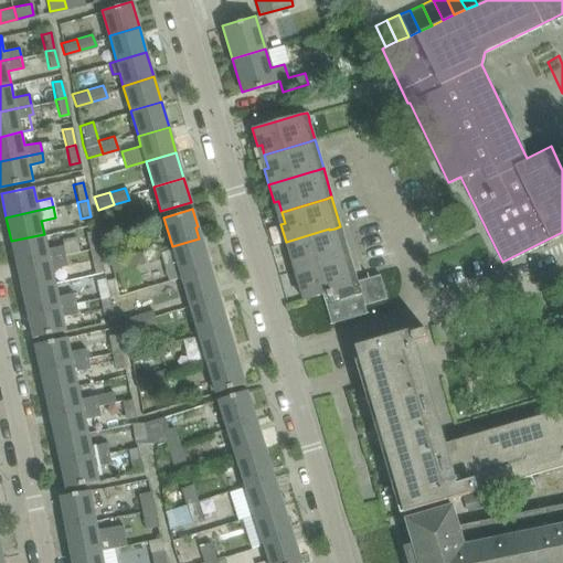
[(87,250),(97,247),(93,226),(83,229),(87,250)]
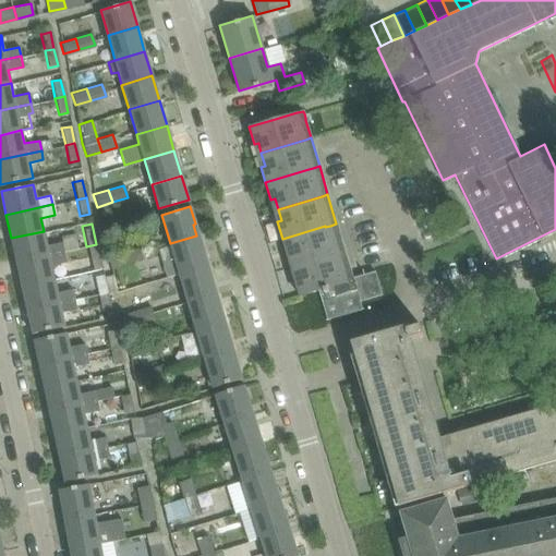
[(294,266),(338,253),(345,251),(336,224),(330,226),(325,227),(325,226),(282,239),(287,254),(291,253),(294,266)]
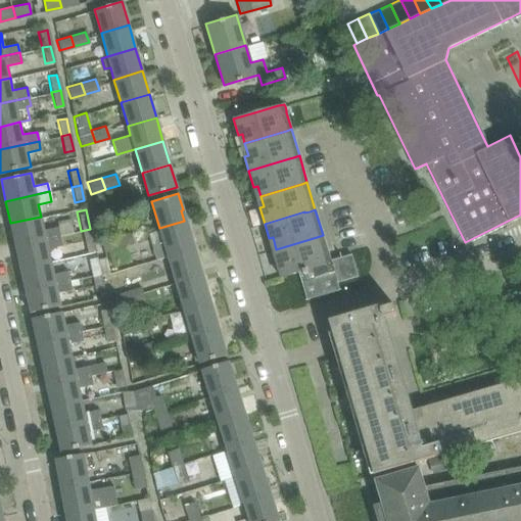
[(10,223),(15,245),(59,236),(57,227),(44,230),(41,217),(10,223)]
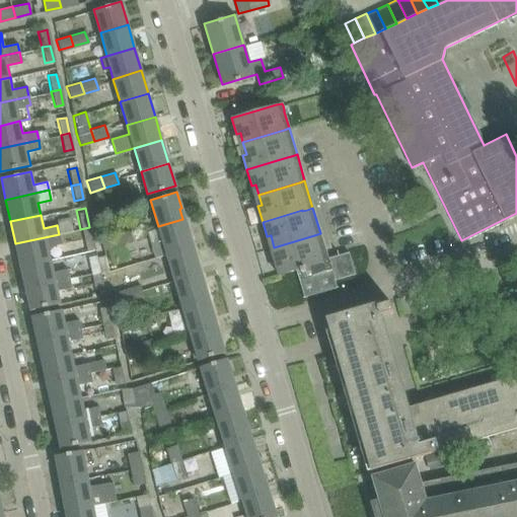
[(161,237),(150,241),(154,256),(166,252),(193,245),(188,230),(187,230),(182,219),(158,226),(161,237)]
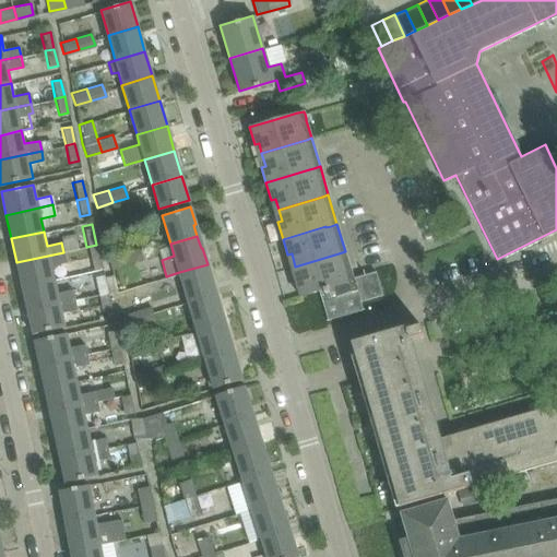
[(101,265),(96,245),(86,247),(91,268),(101,265)]
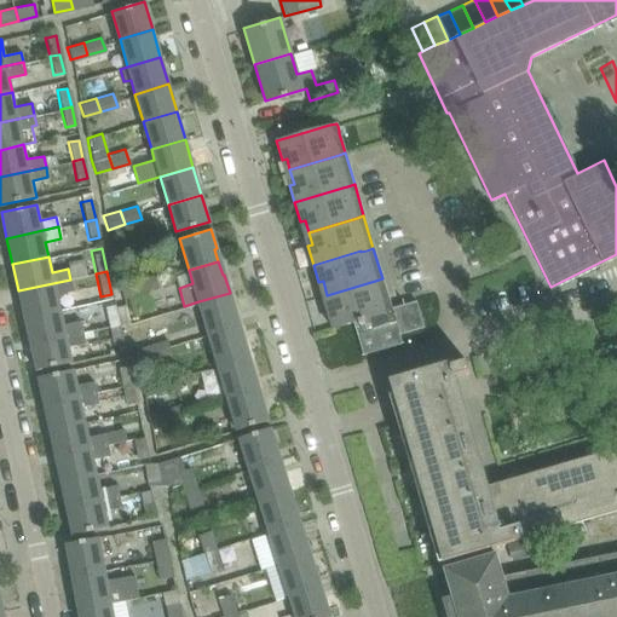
[(134,278),(138,293),(155,287),(151,274),(134,278)]
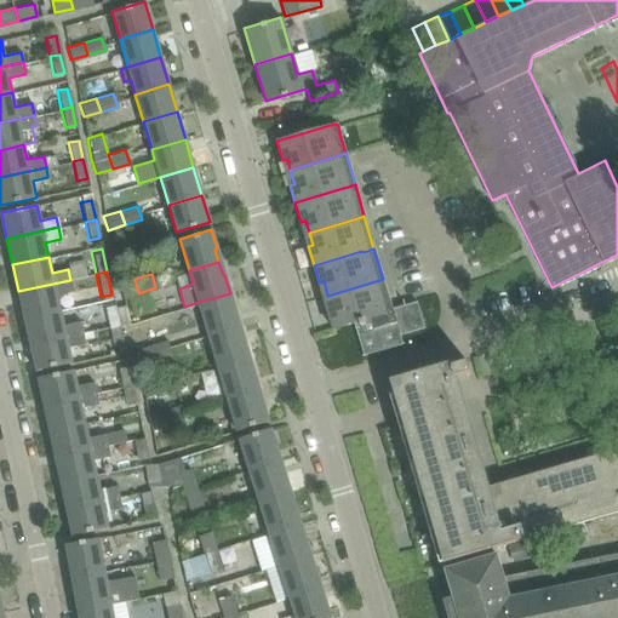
[(121,298),(138,293),(135,279),(118,285),(121,298)]
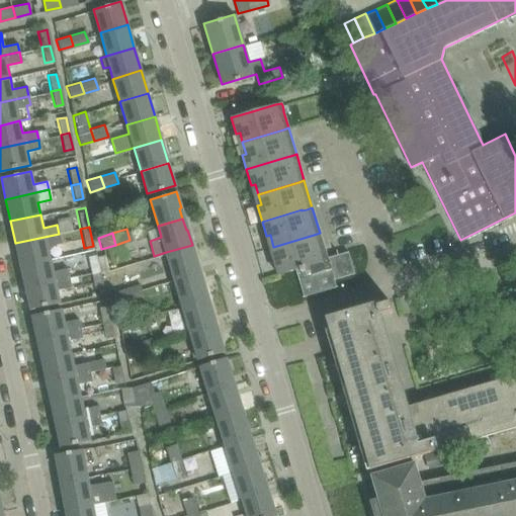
[(314,235),(273,247),(276,256),(272,257),(277,273),(294,268),(297,278),(330,269),(333,278),(353,272),(347,251),(337,254),(336,249),(335,249),(336,254),(327,257),(320,233),(314,235)]
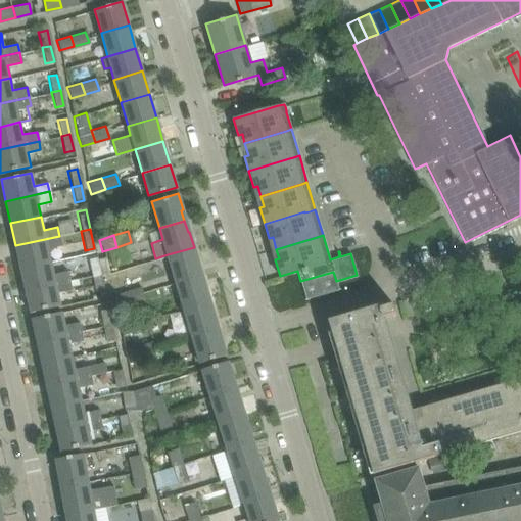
[(15,245),(20,268),(50,261),(47,247),(61,244),(59,236),(15,245)]
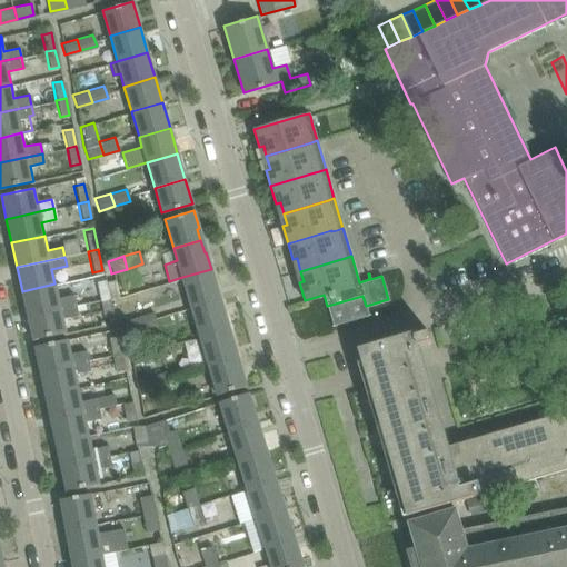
[(211,269),(182,277),(191,307),(218,299),(215,287),(216,286),(211,269)]
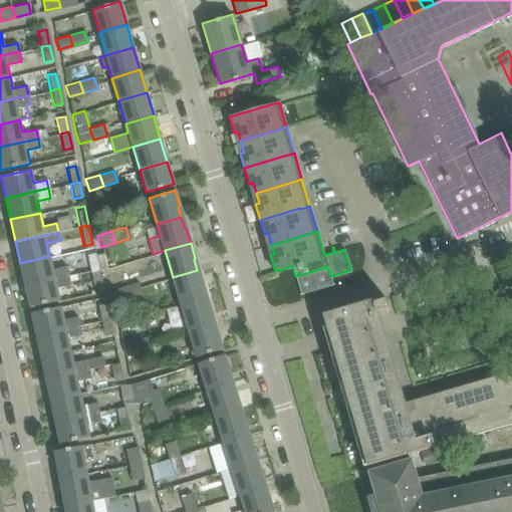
[(94,251),(86,252),(90,270),(98,269),(94,253),(94,251)]
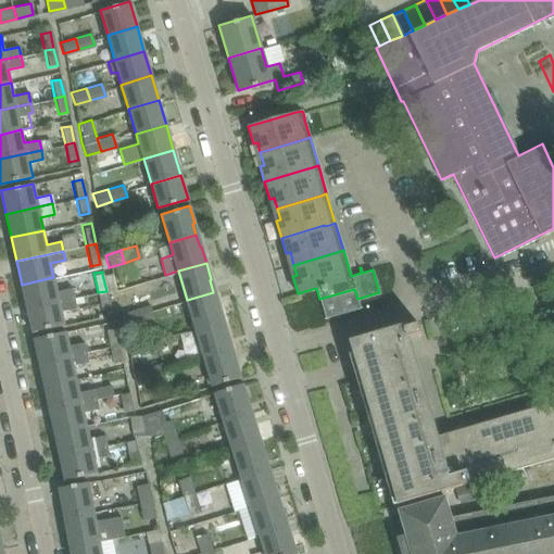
[(110,273),(102,274),(106,291),(115,289),(112,273),(110,273)]
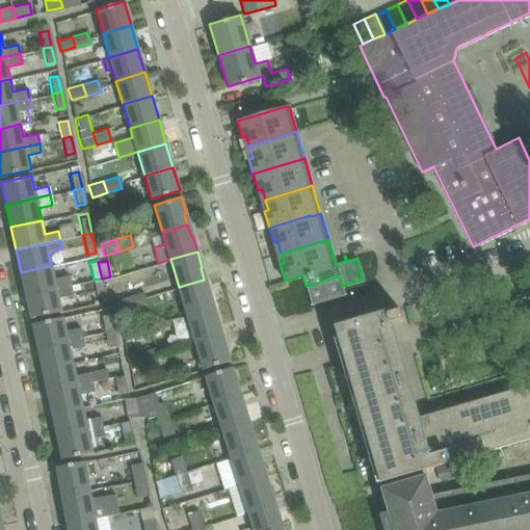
[(21,272),(25,295),(70,285),(68,275),(54,279),(51,265),(21,272)]
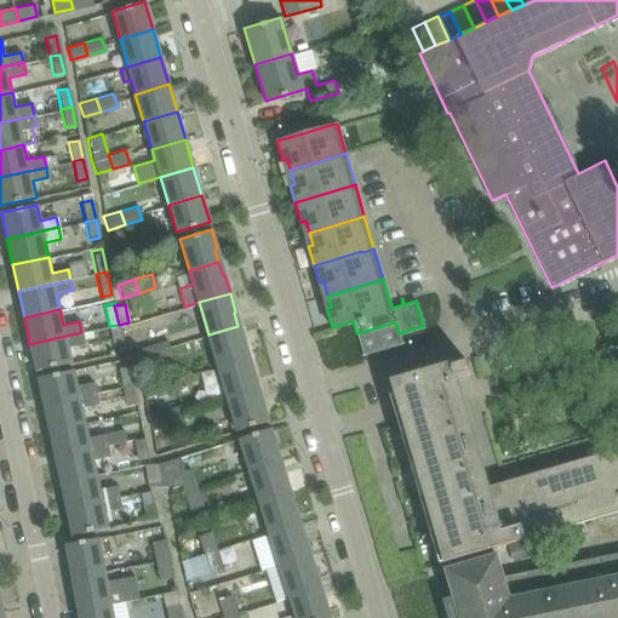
[(119,325),(109,326),(113,343),(122,341),(119,325)]
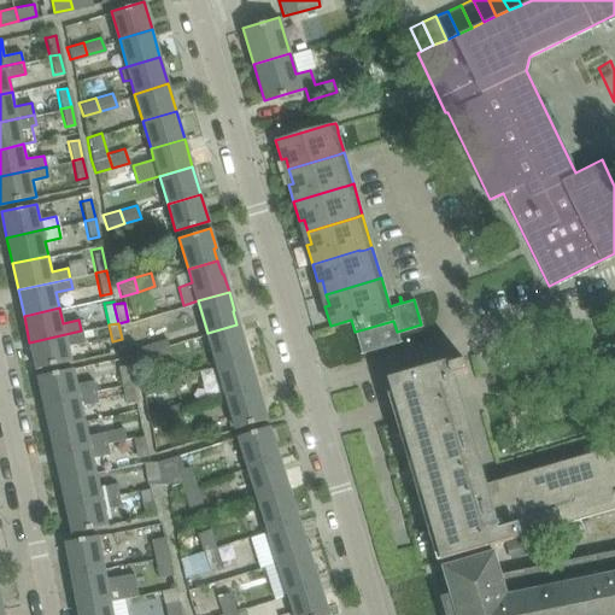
[(236,324),(208,333),(217,364),(247,355),(242,337),(240,337),(236,324)]
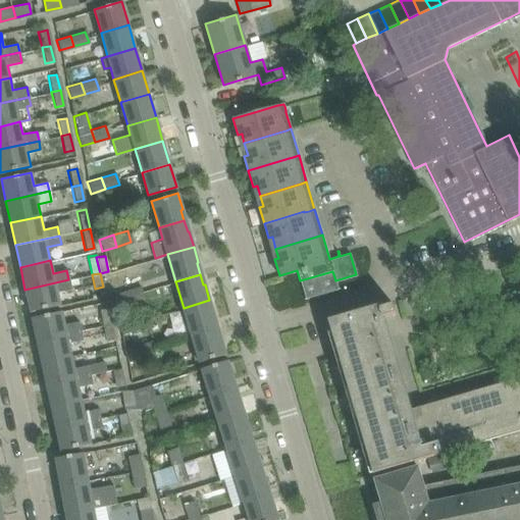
[(68,279),(24,290),(30,311),(60,305),(57,291),(70,288),(68,279)]
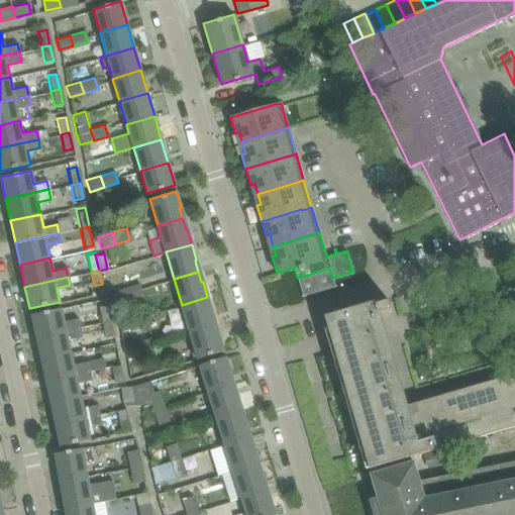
[(138,283),(123,287),(126,298),(141,294),(138,283)]
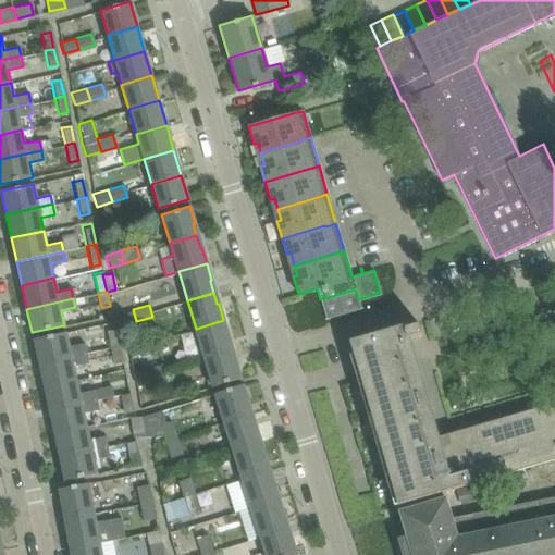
[(118,315),(119,320),(121,327),(136,321),(133,309),(118,315)]
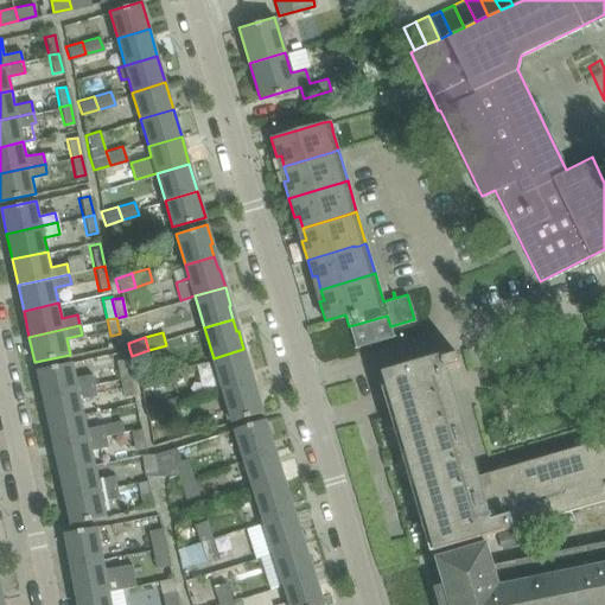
[(243,349),(214,358),(222,389),(250,381),(247,368),(249,367),(243,349)]
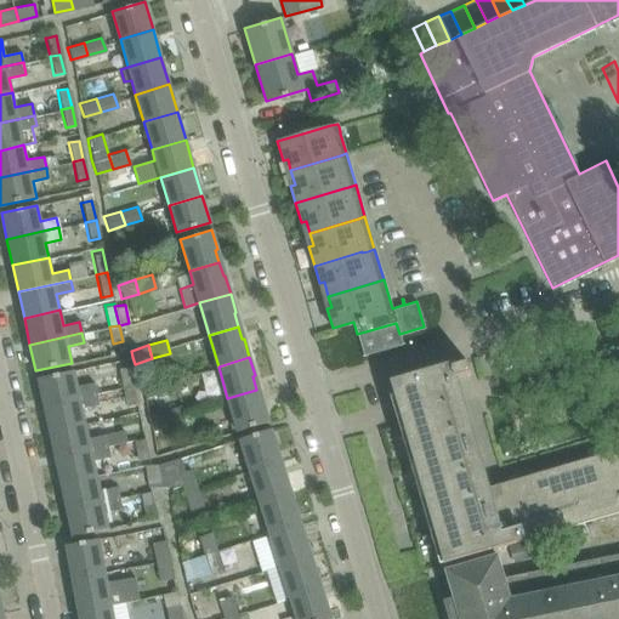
[(452,362),(390,380),(393,393),(390,395),(398,424),(438,563),(442,562),(443,562),(618,511),(618,448),(488,486),(463,399),(456,376),(470,372),(466,361),(453,364),(452,362)]
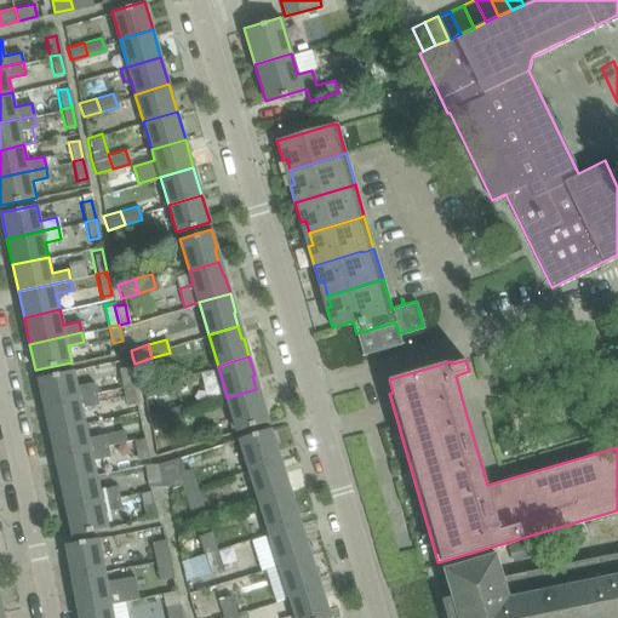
[(116,366),(120,384),(131,383),(127,364),(116,366)]
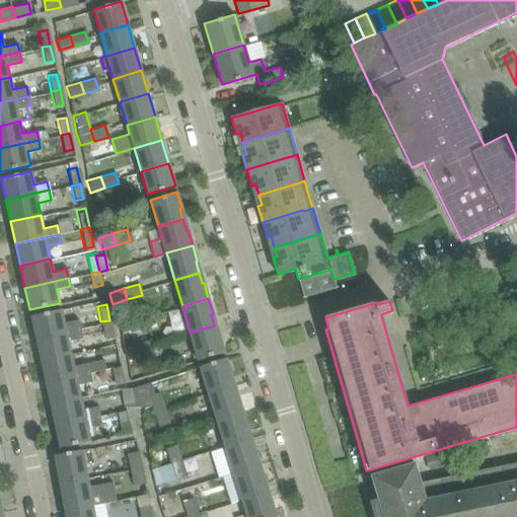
[(31,315),(35,338),(80,327),(78,319),(64,322),(61,309),(31,315)]
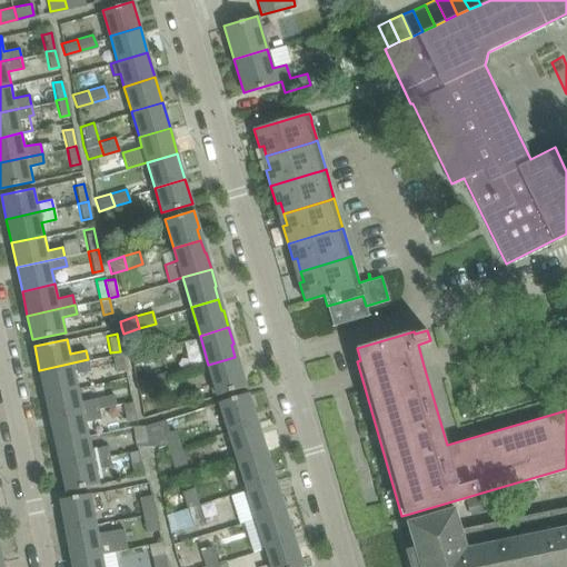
[(123,368),(120,351),(110,352),(115,370),(123,368)]
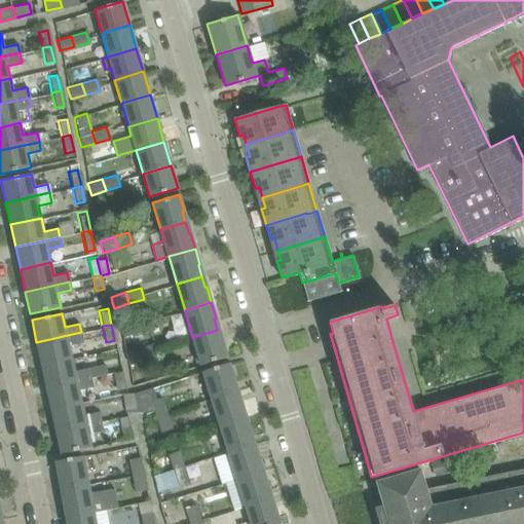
[(217,330),(192,337),(200,365),(227,357),(222,340),(220,341),(217,330)]
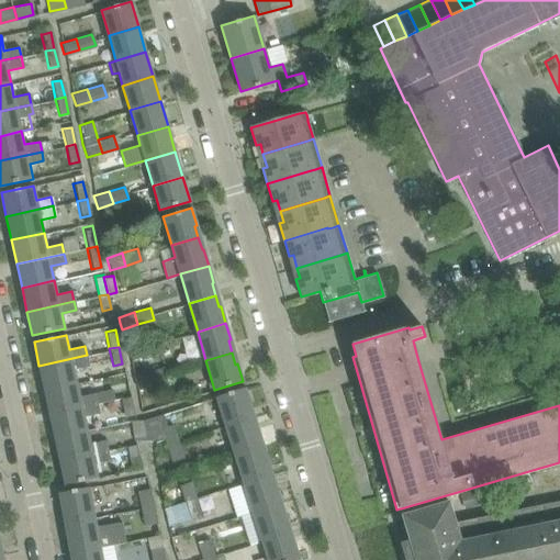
[(38,366),(44,390),(77,382),(74,368),(89,365),(87,355),(38,366)]
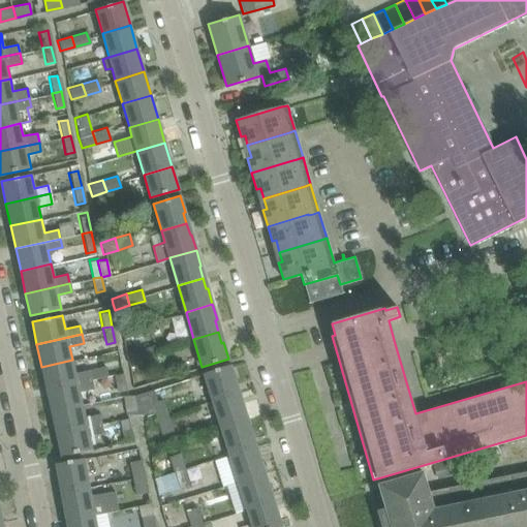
[(155,344),(140,349),(143,361),(158,357),(155,344)]
